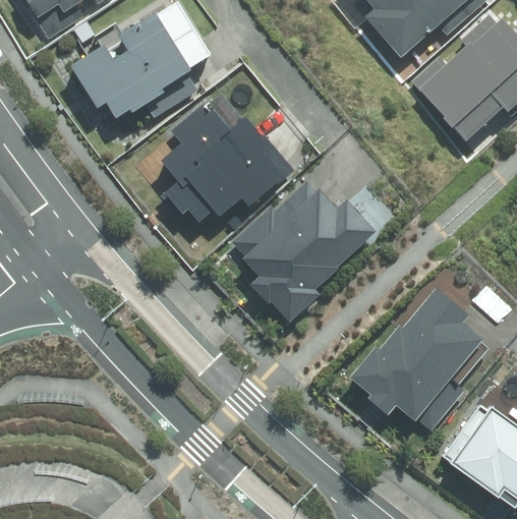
[(23,0),(36,17),(58,4),(63,12),(81,0),(23,0)]
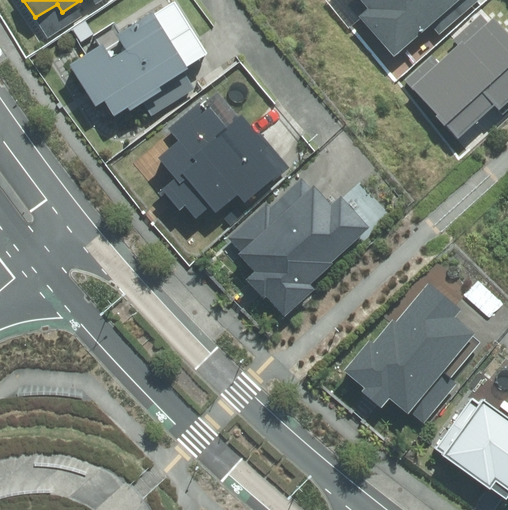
[(103,47),(71,66),(95,105),(106,99),(117,116),(129,109),(134,113),(146,106),(152,115),(198,88),(188,71),(211,57),(176,0),(120,33),(131,51),(113,62),(103,47)]
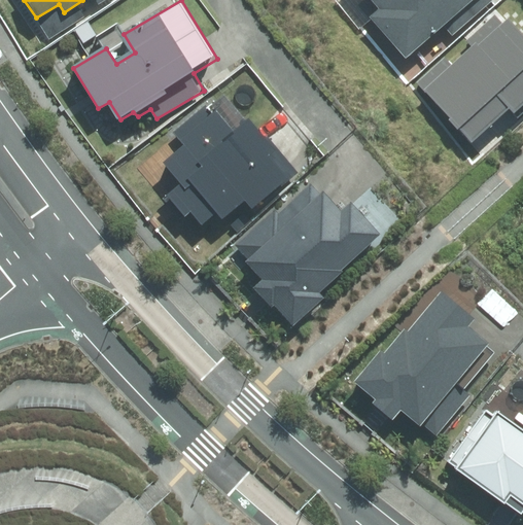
[(369,16),(406,59),(442,28),(449,36),(489,0),(370,0),(378,8),(369,16)]
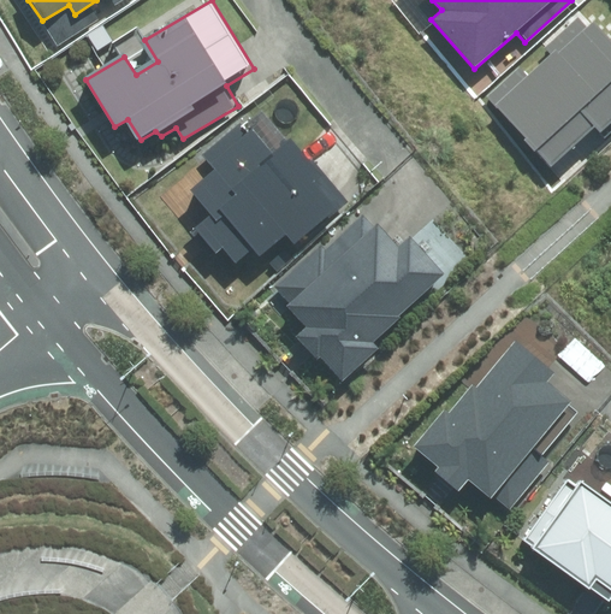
[(485,98),(549,167),(595,125),(600,131),(610,122),(610,43),(592,23),(582,31),(571,19),(540,47),(549,55),(526,75),(518,66),(485,98)]
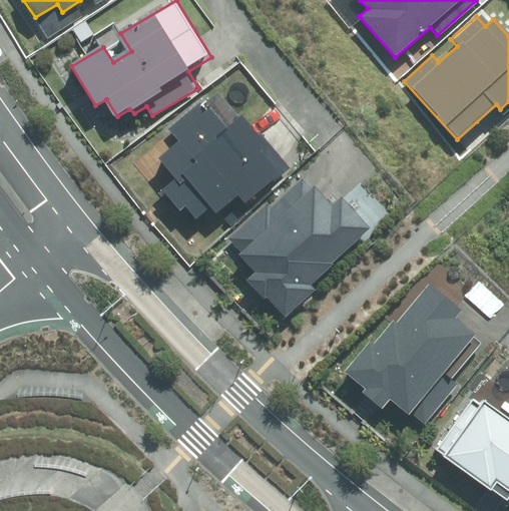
[(186,208),(204,228),(239,197),(246,204),(282,174),(269,159),(276,152),(242,115),(227,128),(209,108),(155,156),(173,176),(158,190),(180,214),(186,208)]
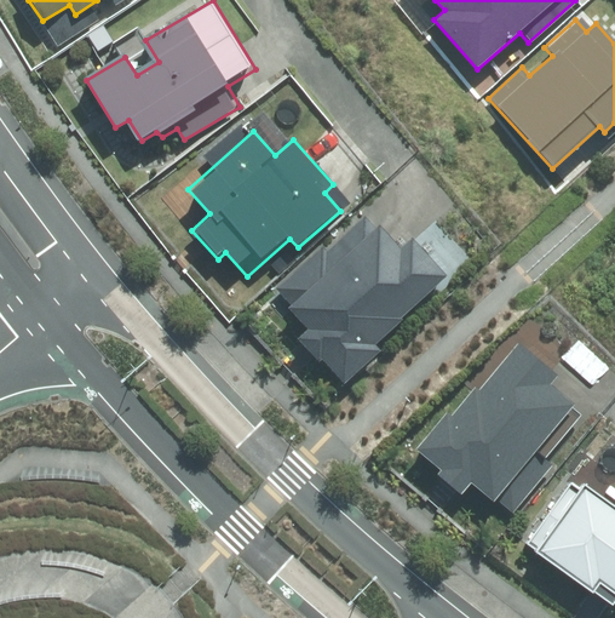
[(374,343),(447,276),(412,239),(402,249),(379,224),(375,229),(365,217),(326,252),(321,246),(272,291),(309,330),(302,336),(345,383),(381,350),(374,343)]
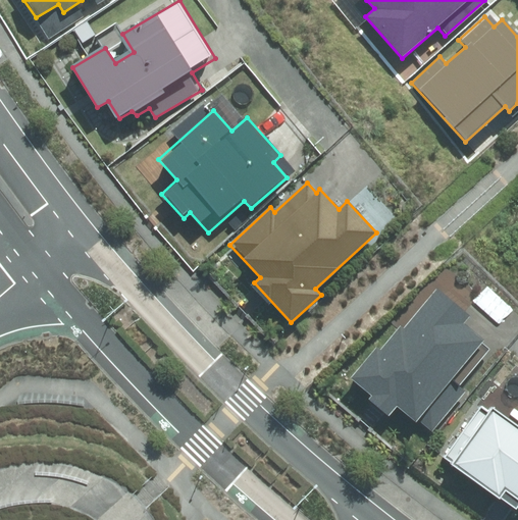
[(359,366),(422,418),(482,346),(419,294),(359,366)]
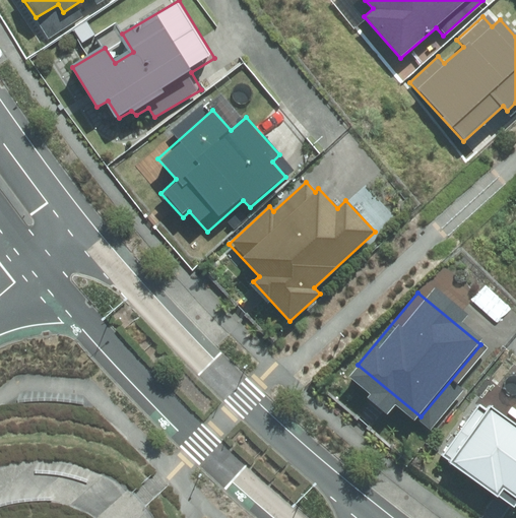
[(515,431),(471,400),(432,458),(515,515),(515,431)]
